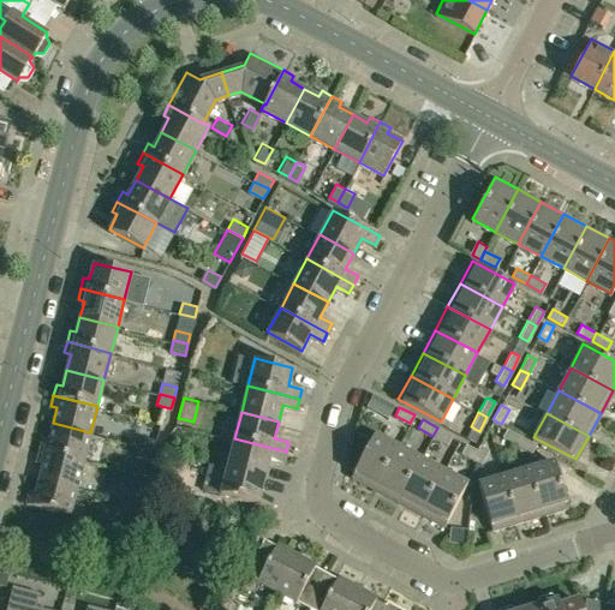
[(84,459),(90,432),(53,423),(49,438),(43,437),(40,448),(84,459)]
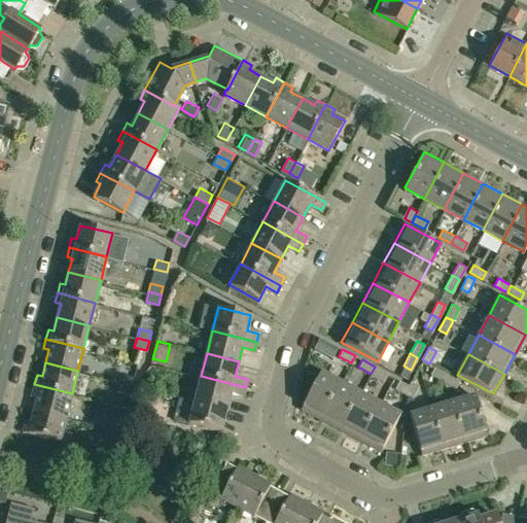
[(444,380),(448,372),(434,365),(430,373),(444,380)]
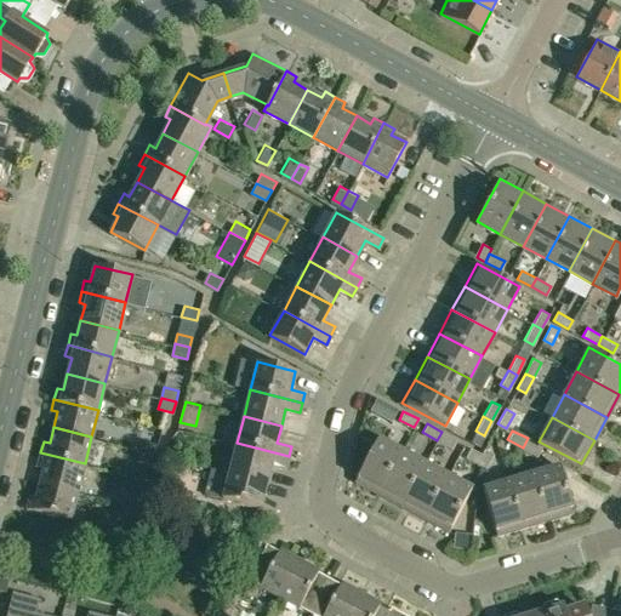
[(442,432),(437,440),(451,448),(456,439),(442,432)]
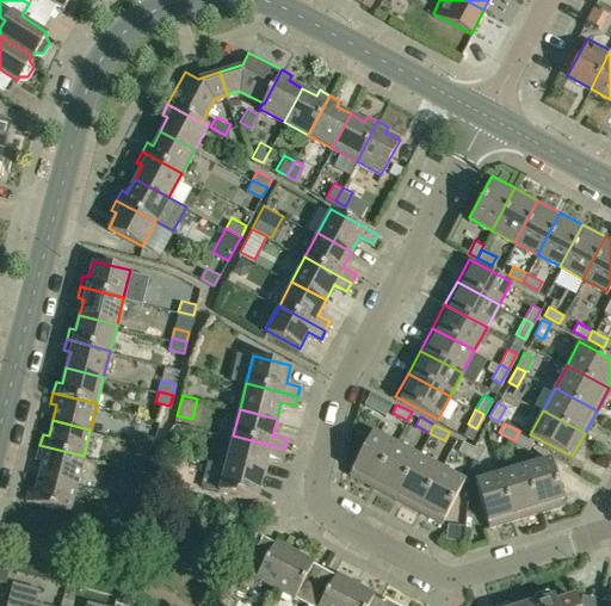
[(372,484),(395,443),(372,430),(350,472),(372,484)]
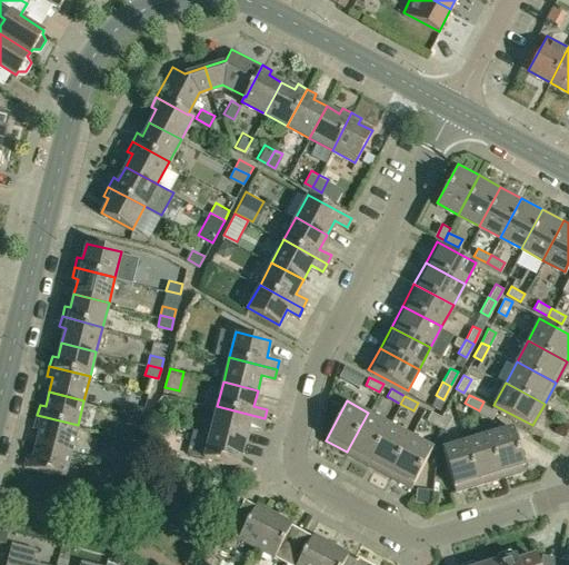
[(483,402),(479,410),(492,417),(497,409),(483,402)]
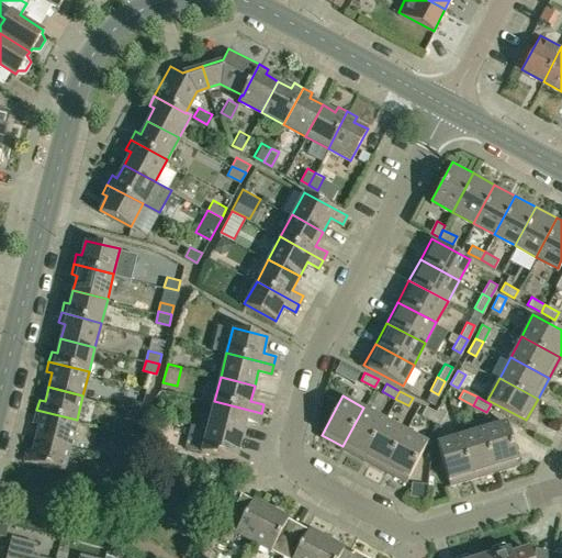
[(131,398),(127,408),(141,411),(143,401),(131,398)]
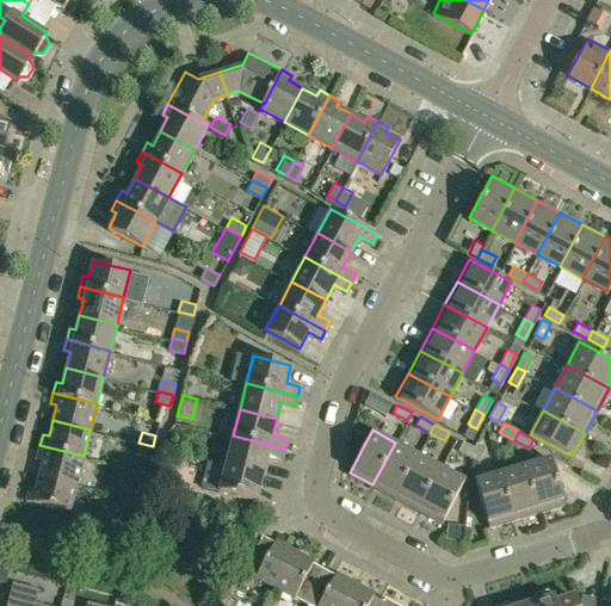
[(282,458),(284,449),(233,436),(226,462),(264,471),(267,455),(282,458)]
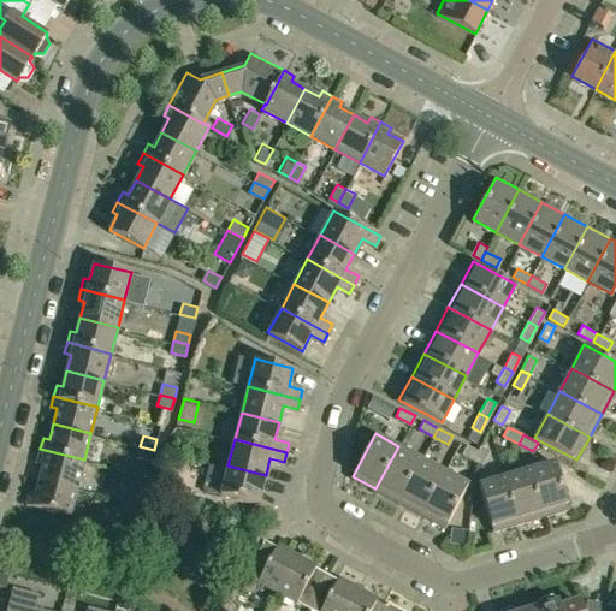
[(479,450),(474,458),(483,462),(491,446),(483,442),(479,450)]
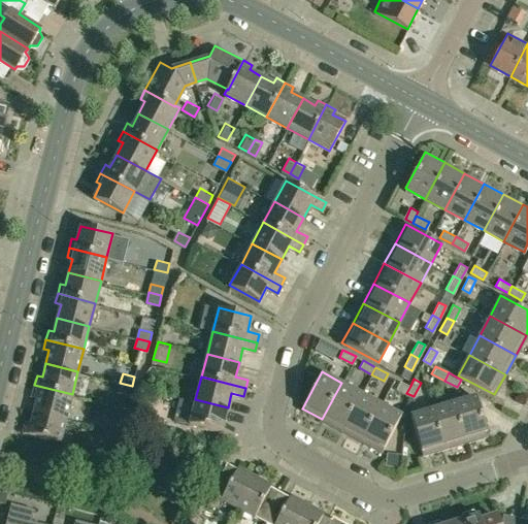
[(304,402),(315,385),(303,380),(298,399),(304,402)]
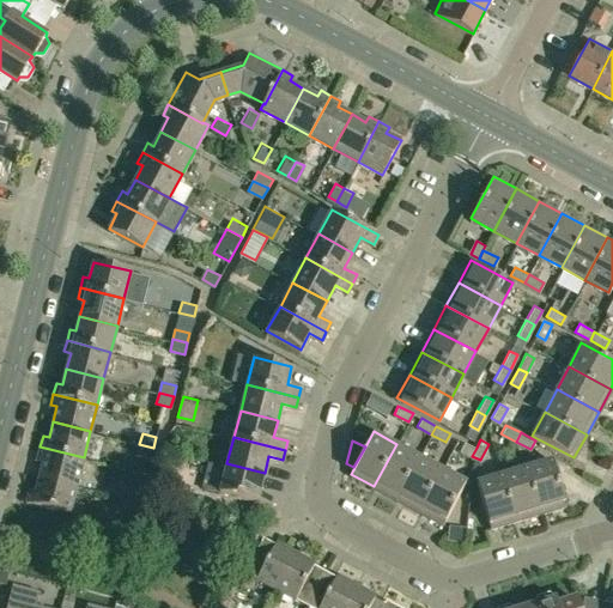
[(472,456),(477,448),(465,442),(460,450),(472,456)]
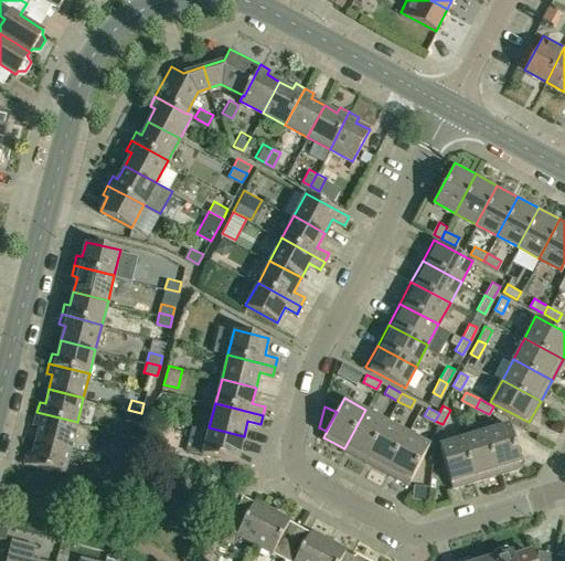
[(128,410),(126,419),(139,422),(141,413),(128,410)]
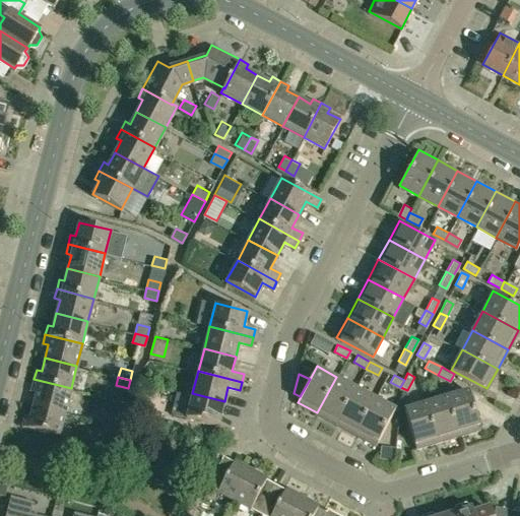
[(336,423),(355,387),(336,377),(317,412),(336,423)]
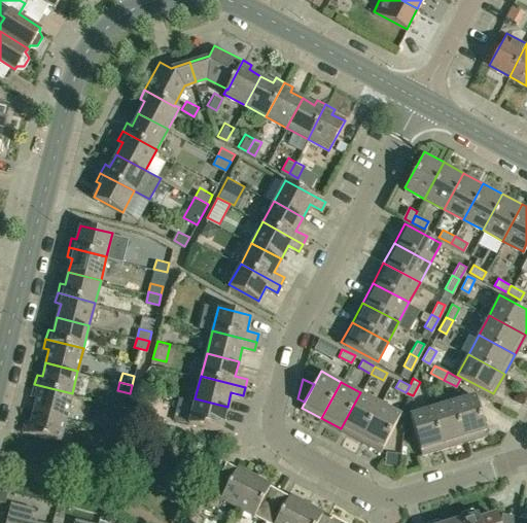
[(66,416),(72,393),(34,384),(32,393),(37,394),(34,408),(66,416)]
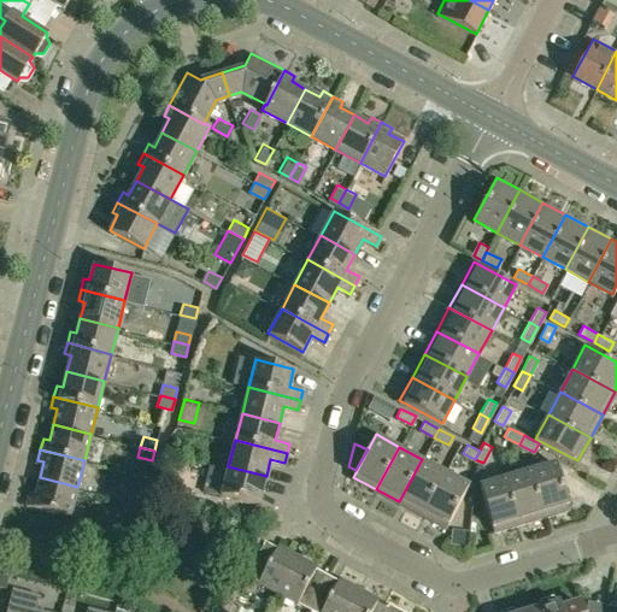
[(422,513),(445,471),(422,459),(399,501),(422,513)]
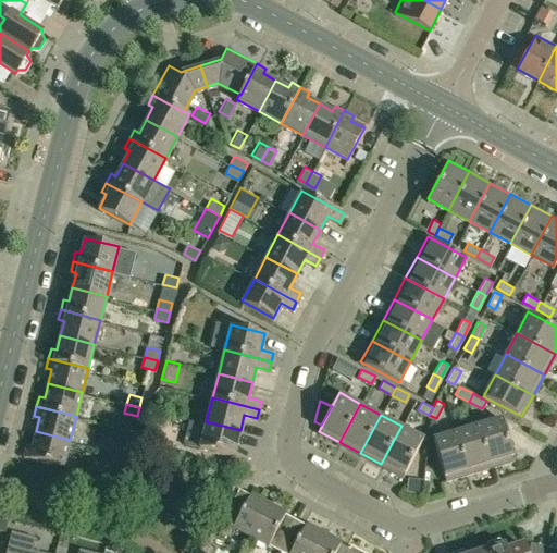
[(479,424),(492,466),(515,458),(502,417),(479,424)]
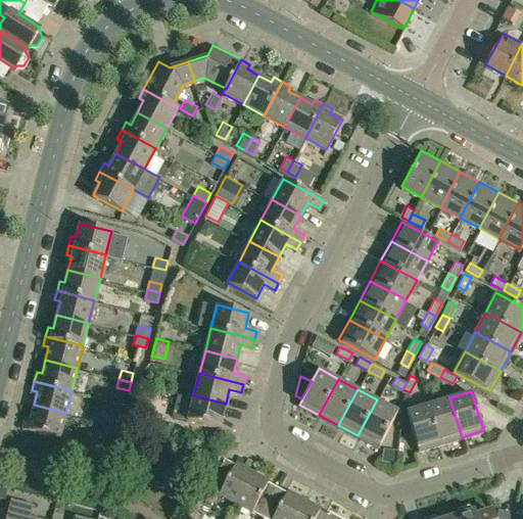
[(222,418),(226,404),(193,395),(187,419),(231,430),(234,421),(222,418)]
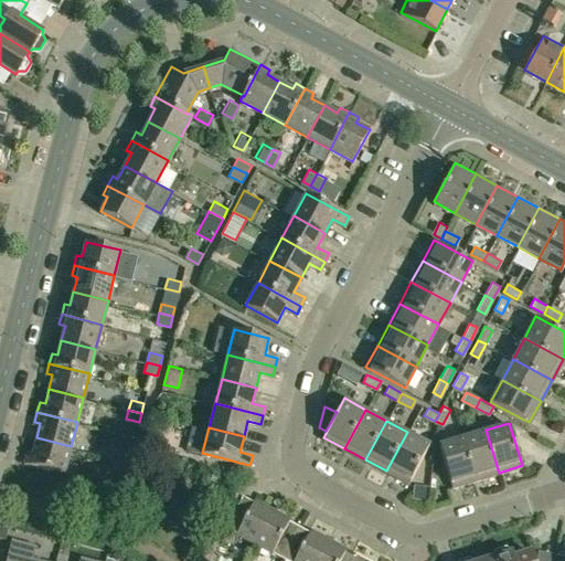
[(476,479),(499,473),(486,430),(462,436),(476,479)]
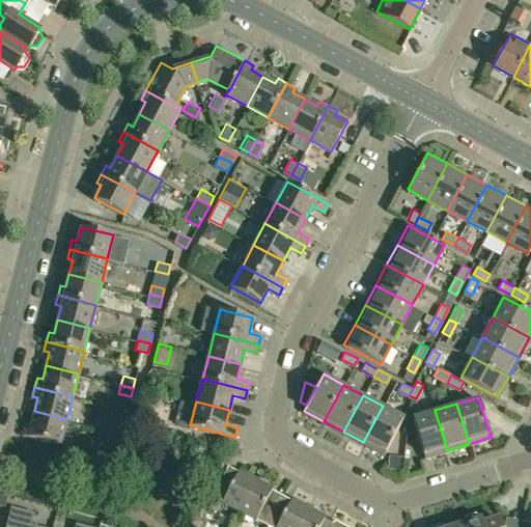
[(383,406),(363,442),(384,453),(403,417),(383,406)]
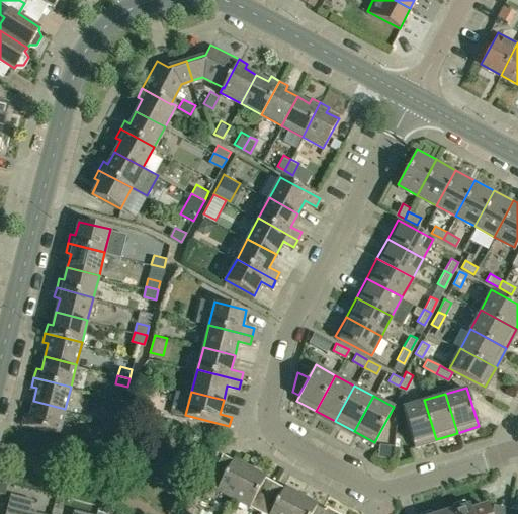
[(415,445),(436,439),(424,400),(403,407),(415,445)]
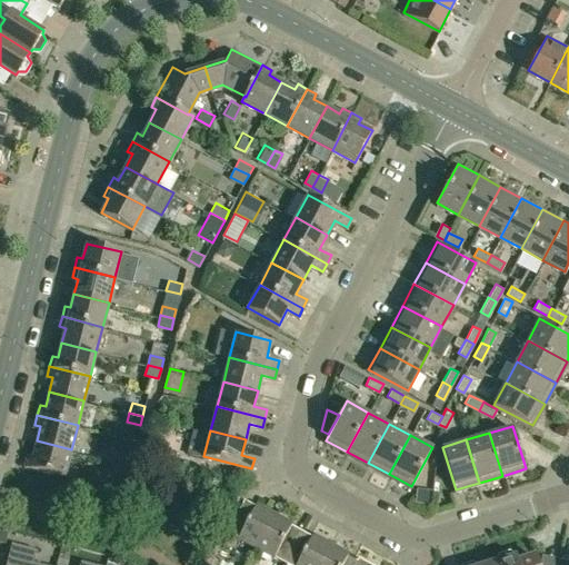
[(65,475),(71,449),(37,440),(32,455),(27,454),(25,465),(65,475)]
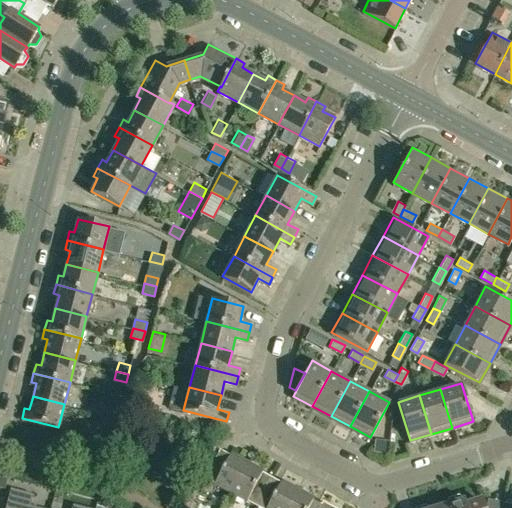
[(107,406),(105,415),(117,418),(119,409),(107,406)]
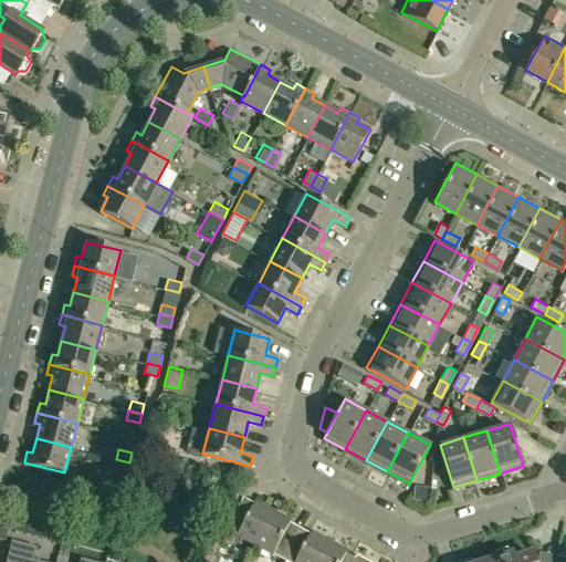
[(116,459),(113,468),(126,472),(129,462),(116,459)]
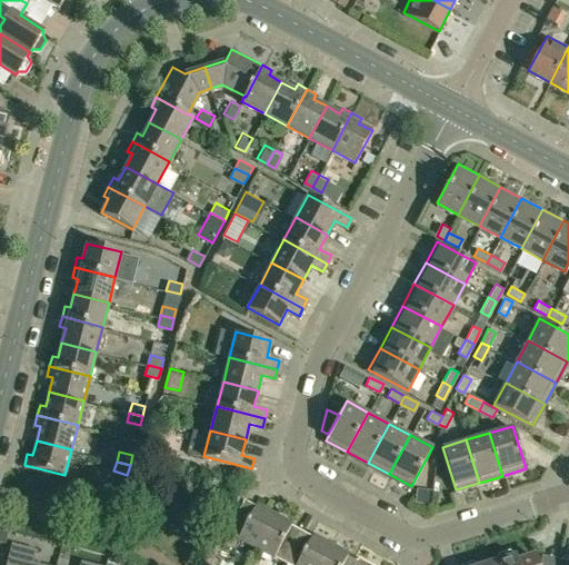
[(256,545),(275,512),(260,504),(259,506),(245,498),(227,529),(256,545)]
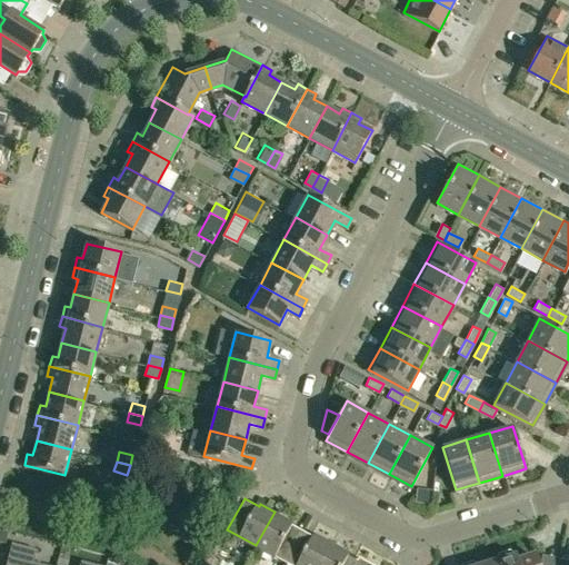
[(285,561),(301,528),(287,521),(288,518),(275,512),(256,545),(285,561)]
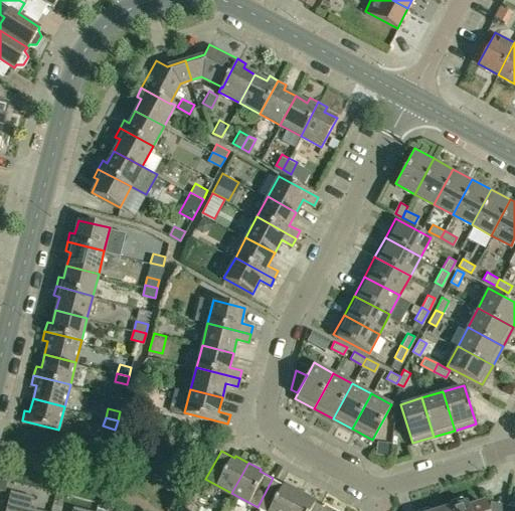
[(265,510),(288,510),(300,490),(287,483),(286,485),(273,478),(258,507),(265,510)]
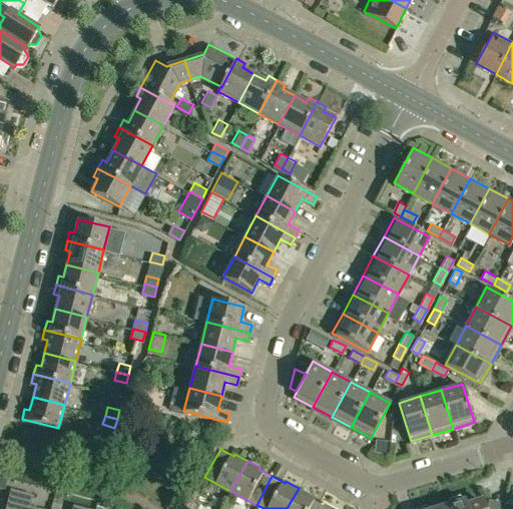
[(46,508),(30,505),(33,493),(10,487),(4,508),(46,508)]
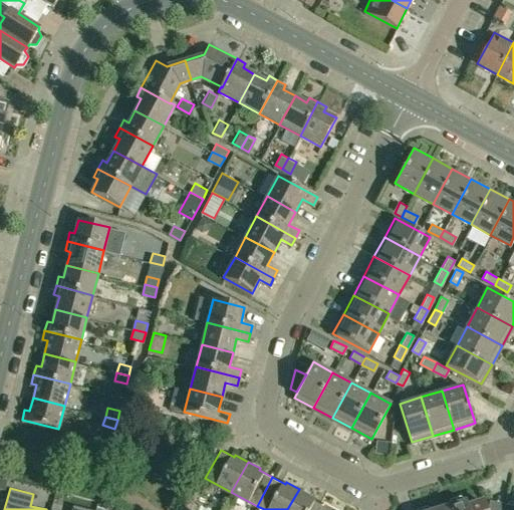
[(319,509),(323,504),(322,504),(310,498),(311,495),(299,489),(287,509),(319,509)]
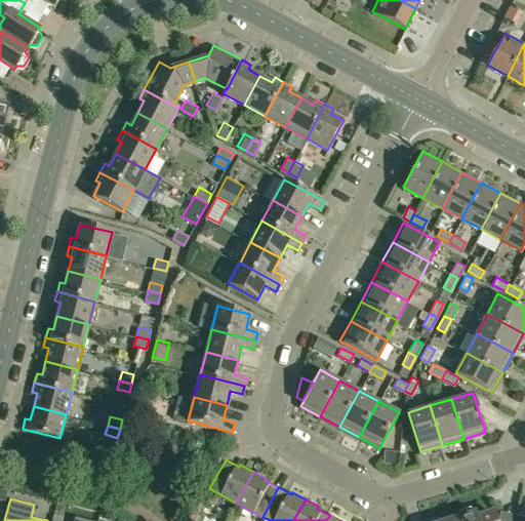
[(495,520),(493,511),(476,516),(474,509),(470,507),(461,509),(459,513),(460,516),(450,519),(450,520),(495,520)]
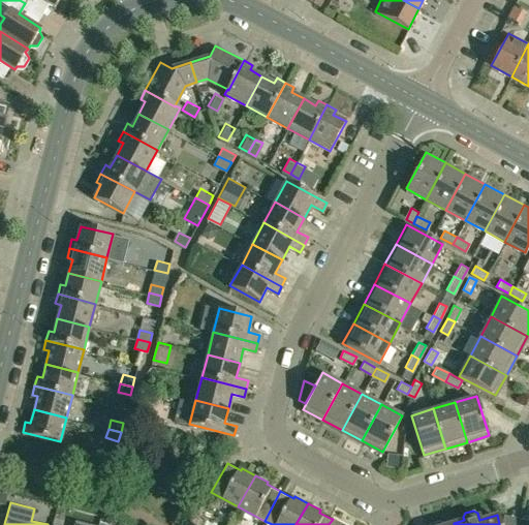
[(109,518),(107,518),(100,516),(98,524),(99,524),(105,524),(109,518)]
